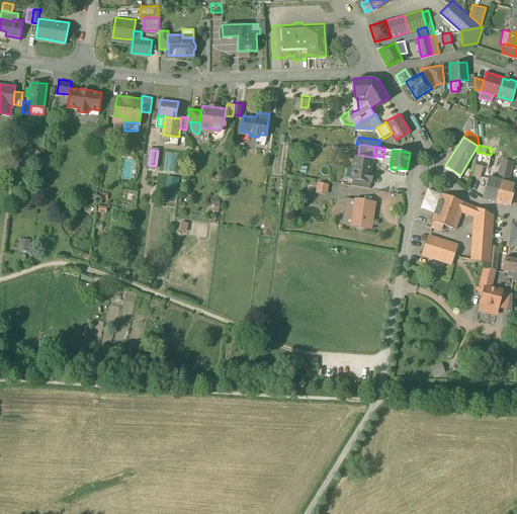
[(483,165),(489,166),(491,155),(477,152),(475,163),(483,165)]
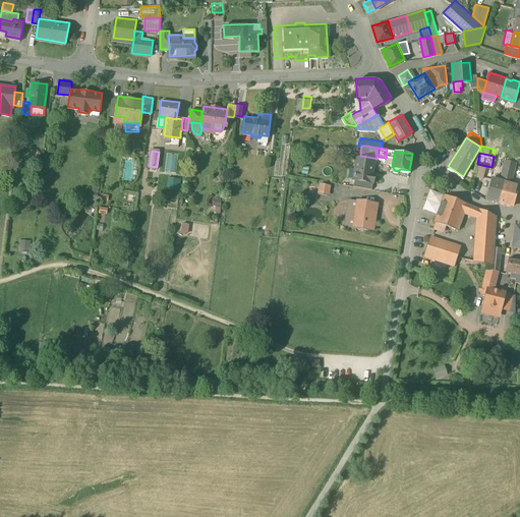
[(394,157),(386,155),(386,158),(385,162),(393,164),(394,157)]
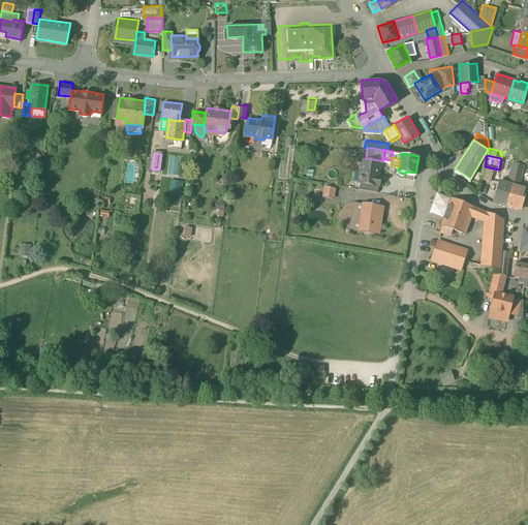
[(364,158),(362,170),(360,180),(361,180),(379,184),(380,176),(377,175),(379,160),(366,158),(364,158)]
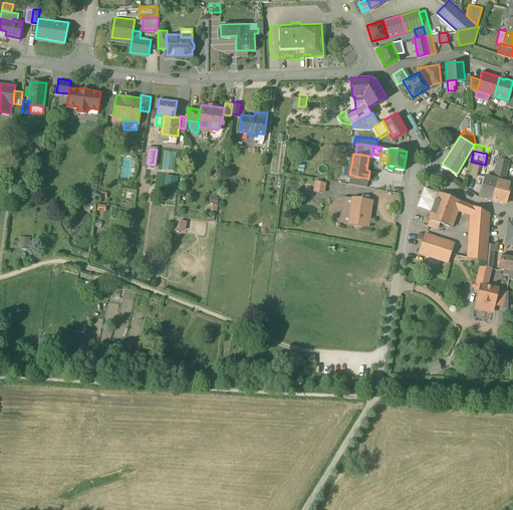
[(499,156),(494,176),(498,177),(504,179),(505,173),(509,158),(499,156)]
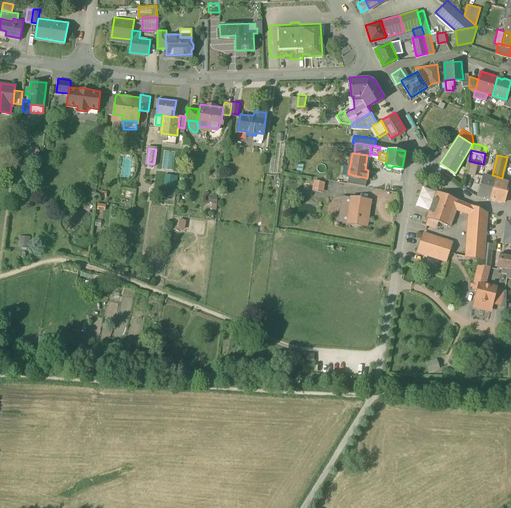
[(469,161),(467,166),(475,168),(475,170),(477,163),(469,161)]
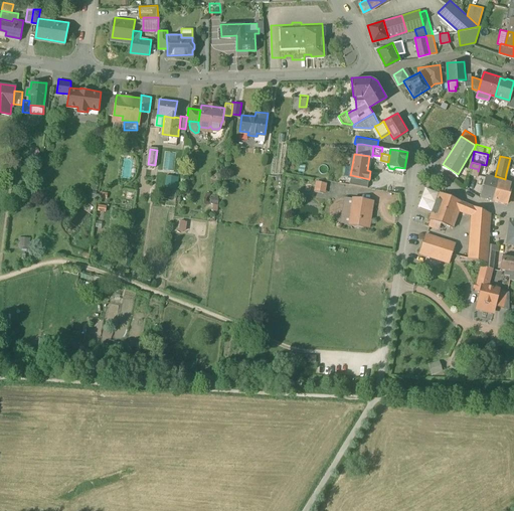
[(177,174),(167,173),(166,183),(175,185),(177,174)]
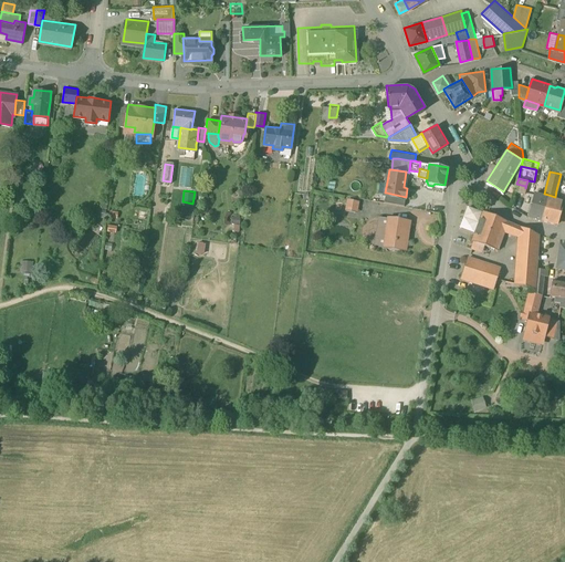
[(527,215),(542,218),(548,195),(544,194),(544,195),(542,195),(542,193),(534,191),(527,215)]
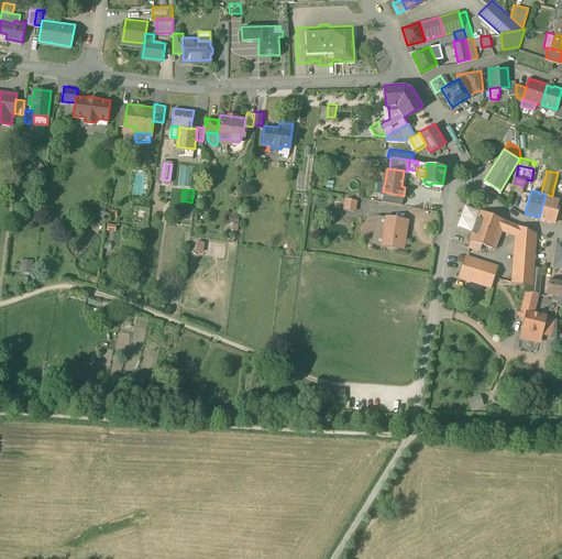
[(383,199),(403,203),(404,196),(384,192),(383,199)]
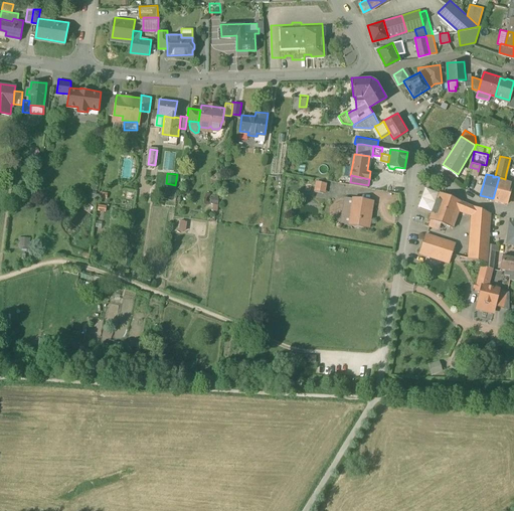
[(505,179),(499,177),(493,198),(506,202),(508,195),(508,196),(511,187),(510,187),(512,181),(505,179)]
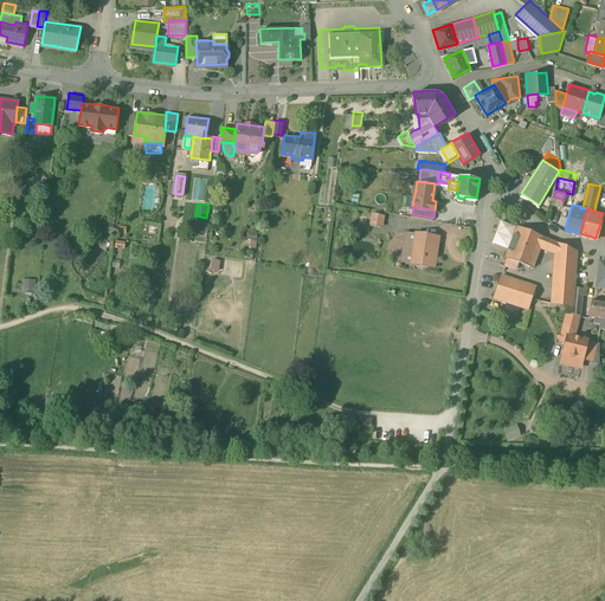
[(386,213),(372,211),(369,223),(384,225),(386,213)]
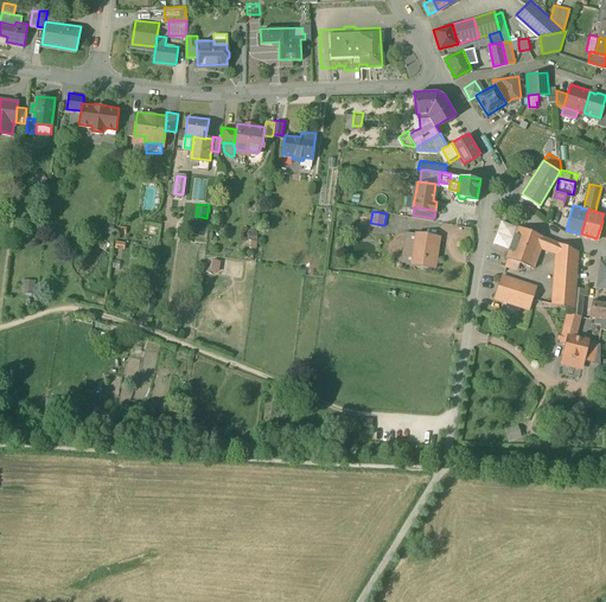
[(506,263),(515,266),(517,260),(534,266),(538,253),(546,235),(518,224),(506,255),(509,256),(506,263)]
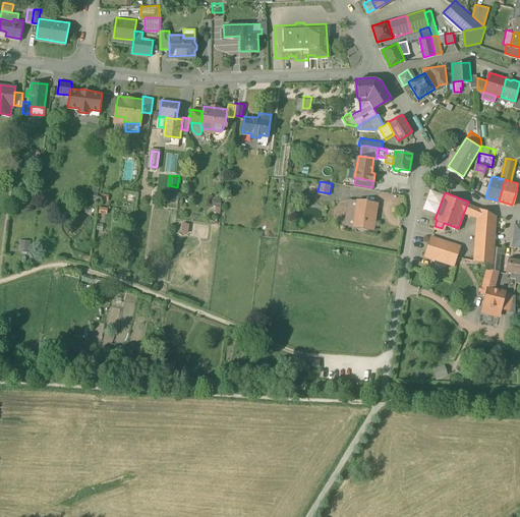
[(346,224),(354,225),(356,209),(355,209),(356,198),(350,197),(346,224)]
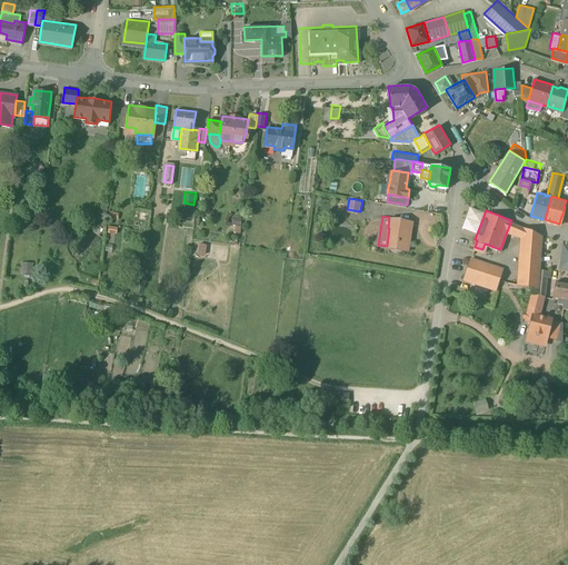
[(411,220),(389,217),(388,228),(389,228),(387,246),(406,248),(408,230),(409,231),(411,220)]
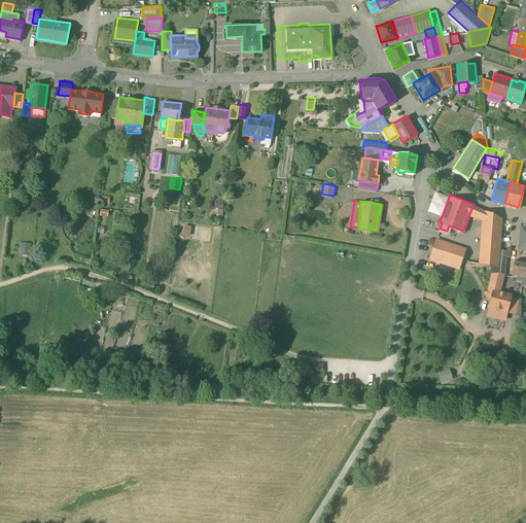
[(467,219),(483,225),(484,209),(474,204),(467,219)]
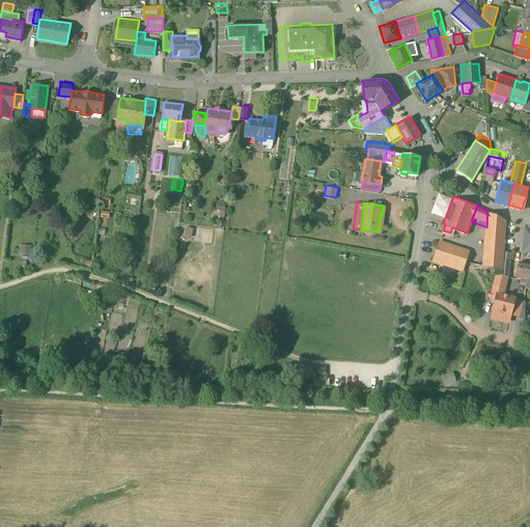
[(504,218),(487,211),(486,227),(483,265),(501,268),(502,249),(504,218)]
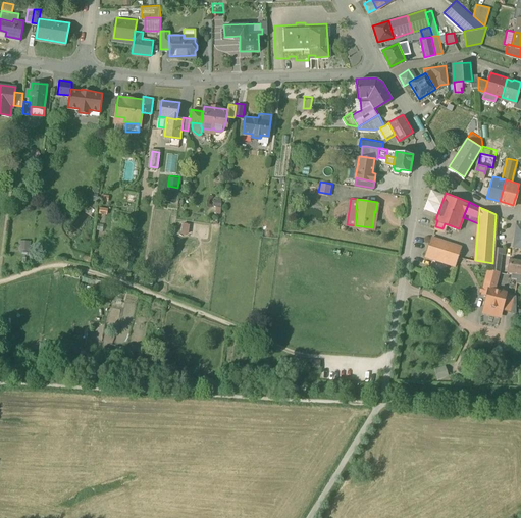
[(190,221),(184,220),(181,230),(189,231),(190,221)]
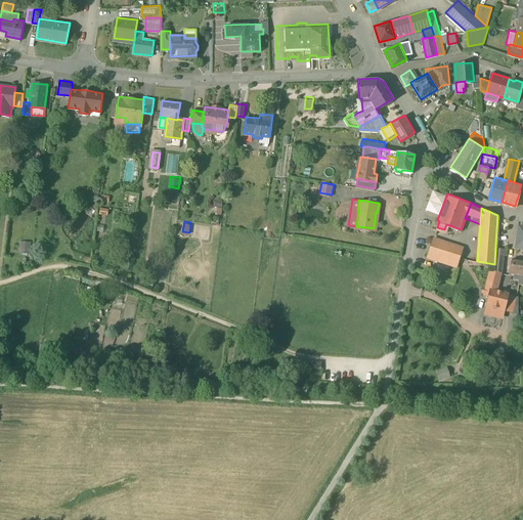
[(429,255),(456,264),(463,247),(434,237),(429,255)]
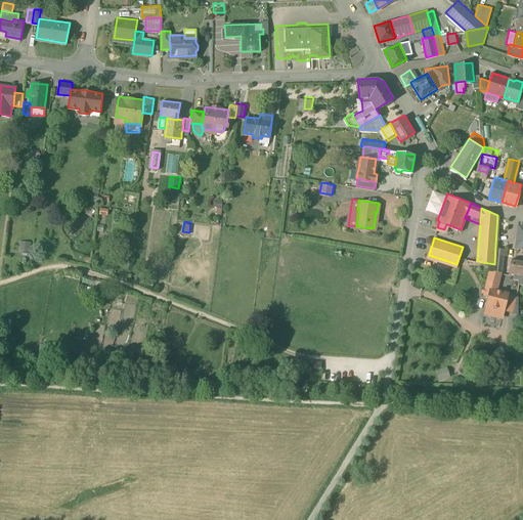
[(32,249),(32,239),(19,239),(19,249),(32,249)]
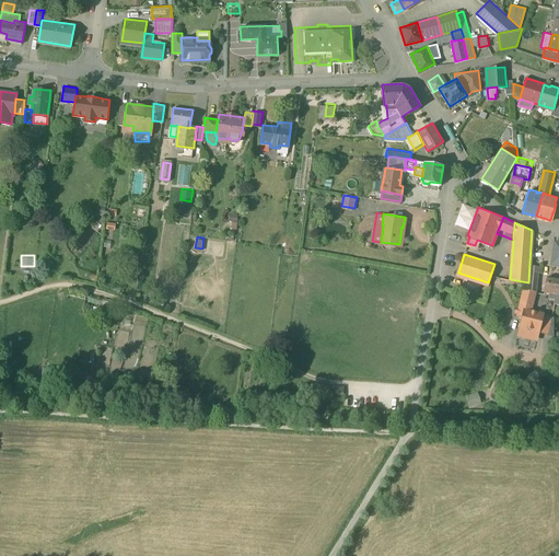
[(536,289),(538,270),(542,270),(543,265),(531,263),(528,288),(536,289)]
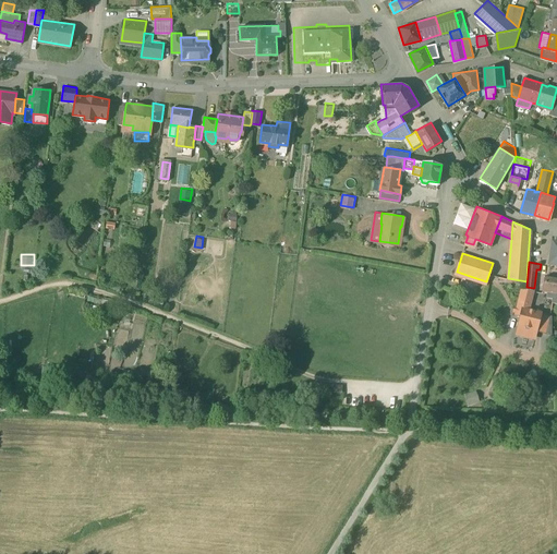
[(543,289),(547,290),(556,291),(556,276),(545,275),(543,289)]
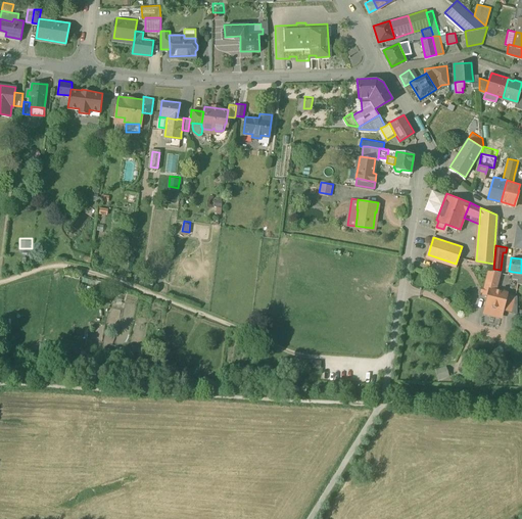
[(482,293),(487,295),(490,287),(495,288),(501,270),(493,269),(489,268),(484,286),(483,290),(482,293)]
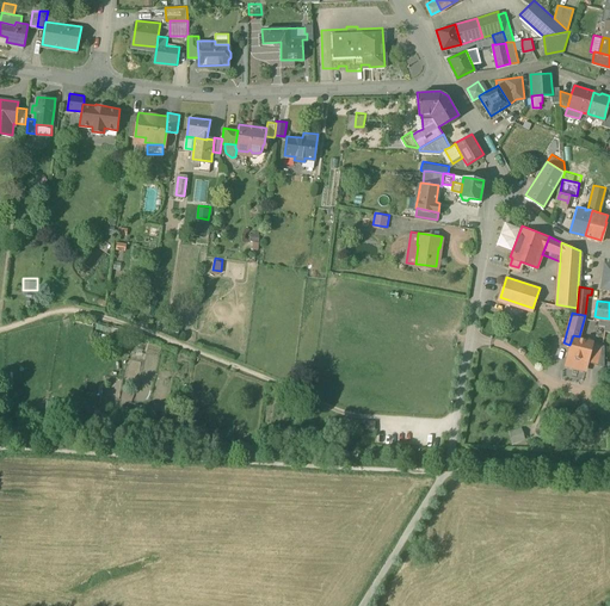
[(609,319),(599,317),(599,323),(605,323),(604,329),(609,329),(609,319)]
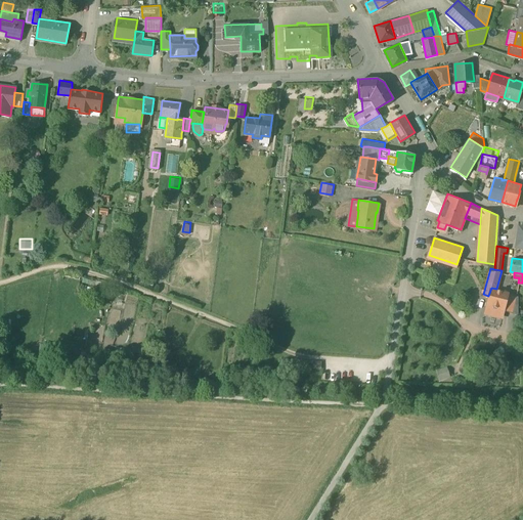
[(508,292),(496,289),(491,288),(488,296),(486,305),(487,305),(486,312),(500,316),(503,309),(504,309),(508,292)]
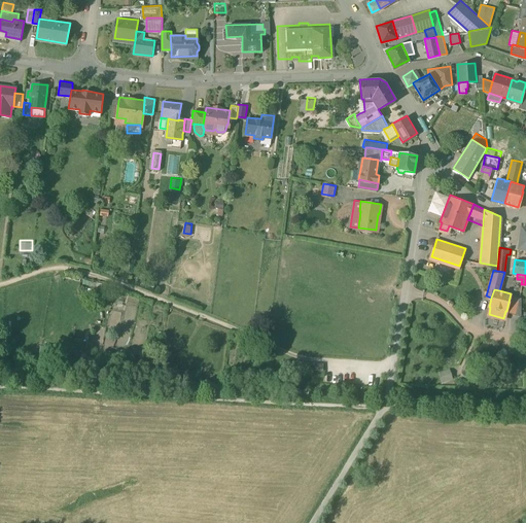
[(506,311),(516,314),(520,297),(511,293),(506,311)]
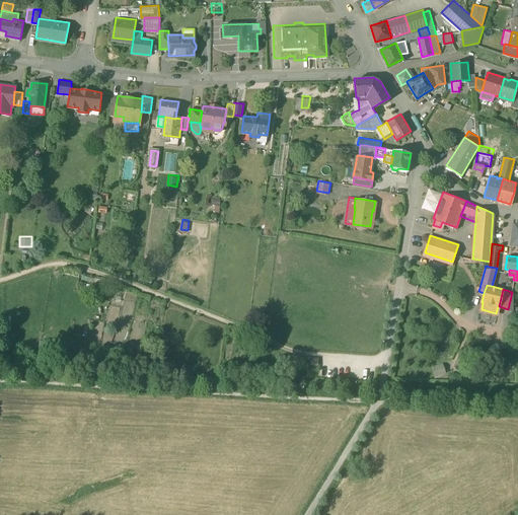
[(433,364),(436,374),(446,371),(443,361),(433,364)]
